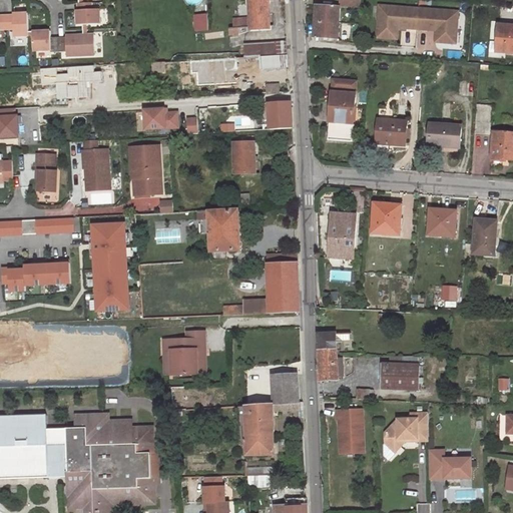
[(248,0),(250,17),(229,19),(230,35),(240,35),(239,28),(250,27),(250,30),(271,29),(269,0),(248,0)]
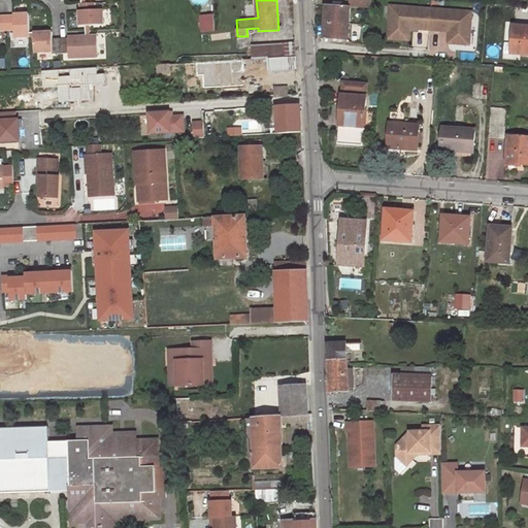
[(90,28),(104,27),(103,8),(96,8),(95,1),(86,2),(81,2),(80,2),(80,9),(78,9),(79,28),(86,28),(90,28)]
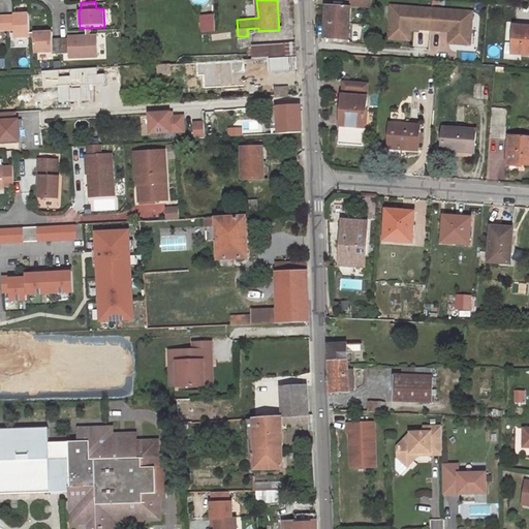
[(431,29),(433,8),(392,5),(389,38),(407,39),(408,25),(419,26),(419,29),(431,29)]
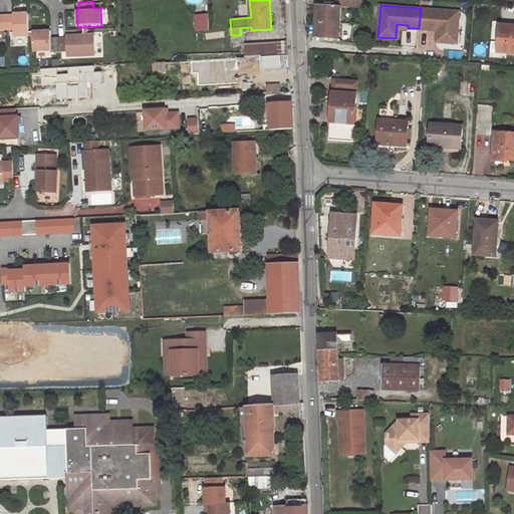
[(315,37),(338,39),(340,8),(317,6),(315,37)]
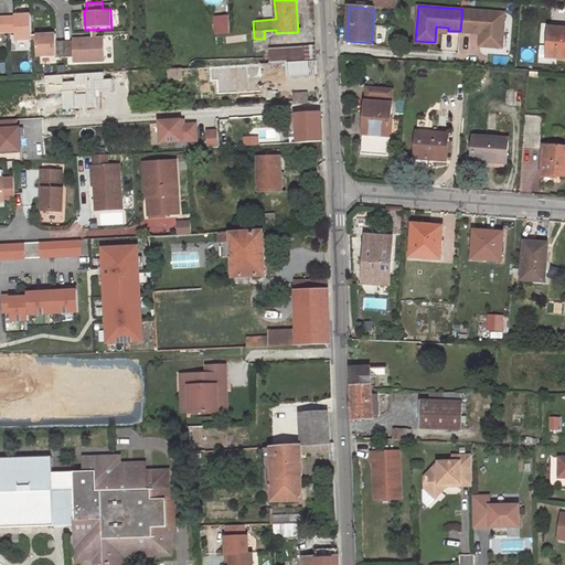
[(228,8),(213,9),(214,34),(230,33),(228,8)]
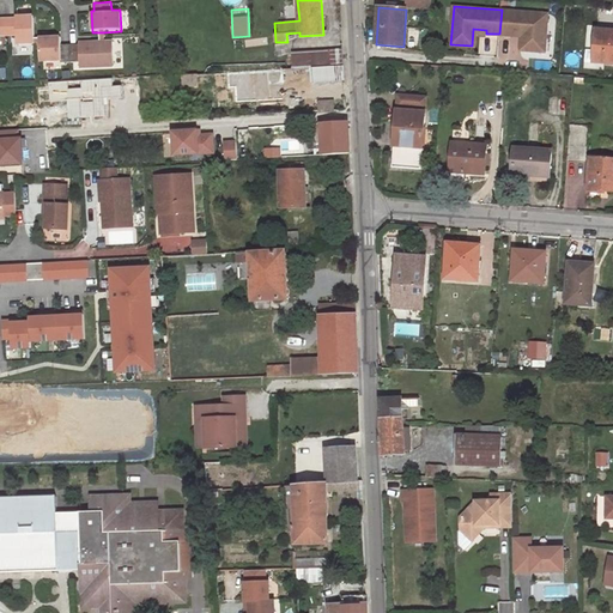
[(502,10),(499,34),(511,35),(513,32),(526,34),(525,50),(545,52),(548,14),(502,10)]
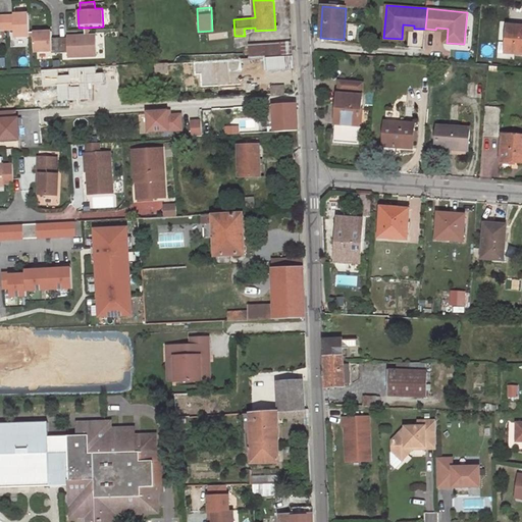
[(14,37),(29,36),(29,32),(28,12),(13,12),(13,14),(6,14),(6,28),(13,28),(14,37)]
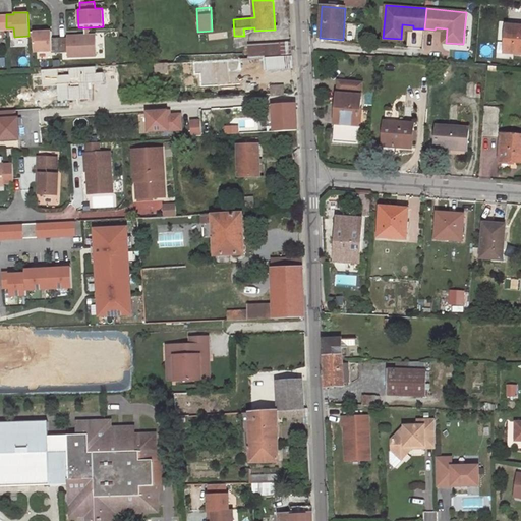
[(402,24),(401,39),(404,39),(405,27),(413,29),(413,25),(402,24)]
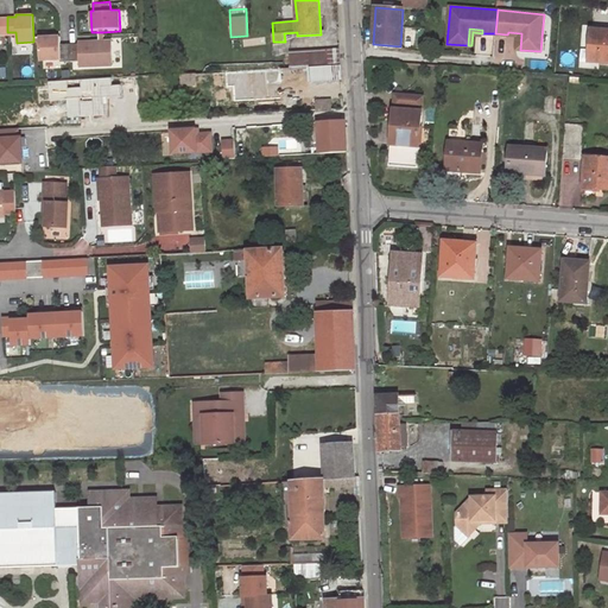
[(607,31),(591,31),(589,62),(607,62),(607,31)]
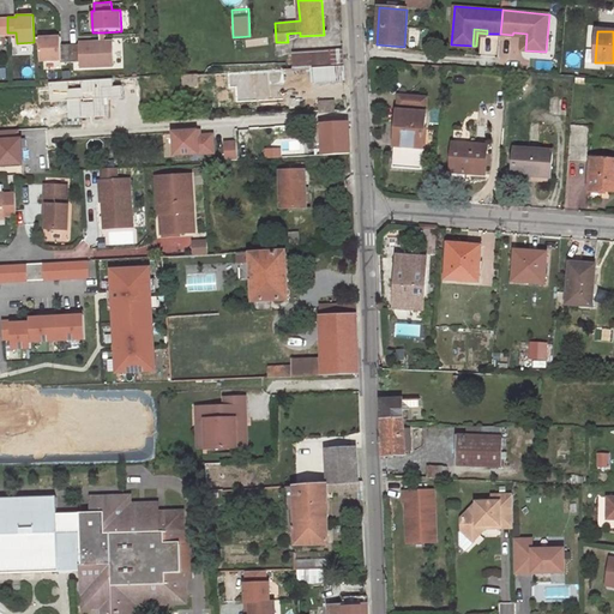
[(513,32),(512,35),(523,36),(522,50),(525,50),(527,34),(513,32)]
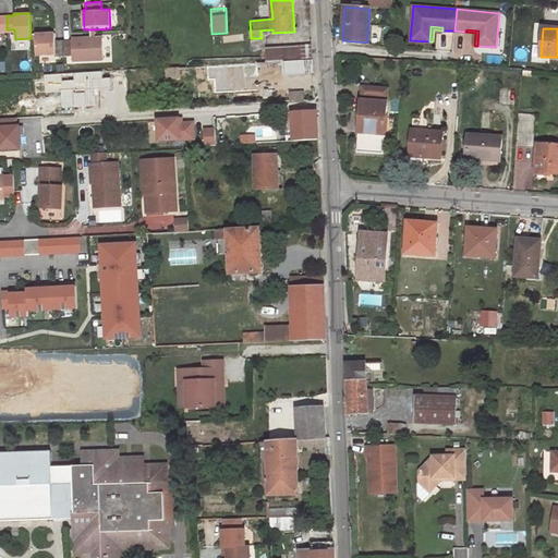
[(36,55),(56,53),(56,57),(63,57),(63,40),(63,39),(55,39),(55,33),(35,33),(35,38),(36,55)]
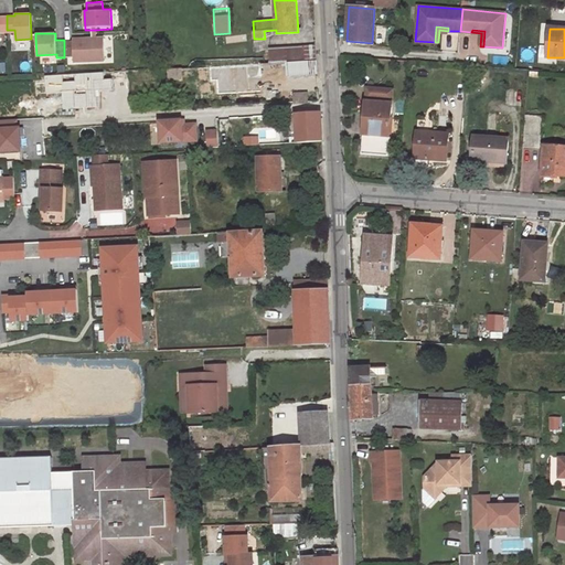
[(73,62),(104,61),(103,36),(96,38),(92,38),(73,39),(73,41),(64,41),(64,57),(73,57),(73,62)]
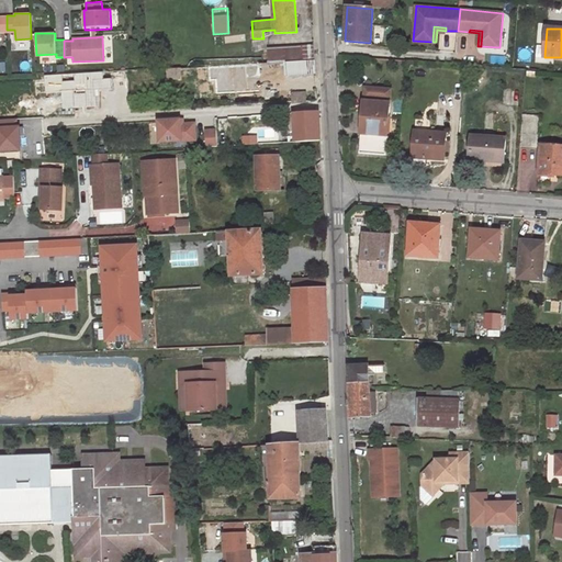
[(314,45),(285,46),(287,60),(315,58),(314,45)]
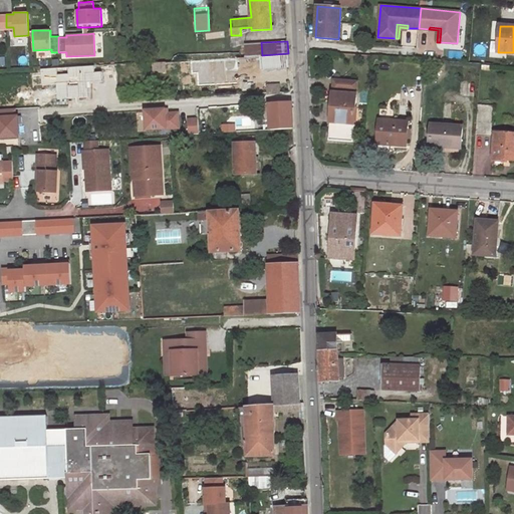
[(262,55),(261,42),(245,43),(245,57),(262,56),(262,55)]
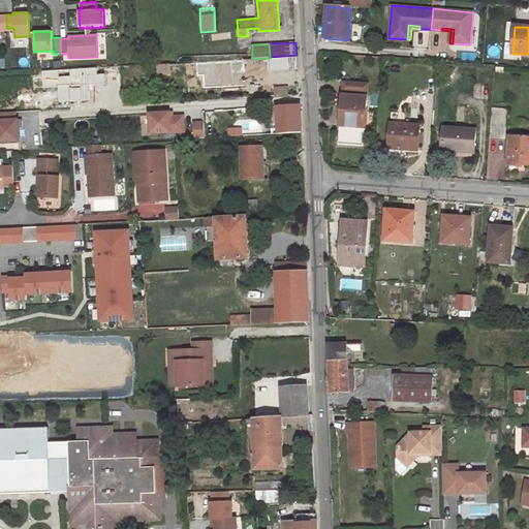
[(270,58),(270,72),(298,70),(297,57),(270,58)]
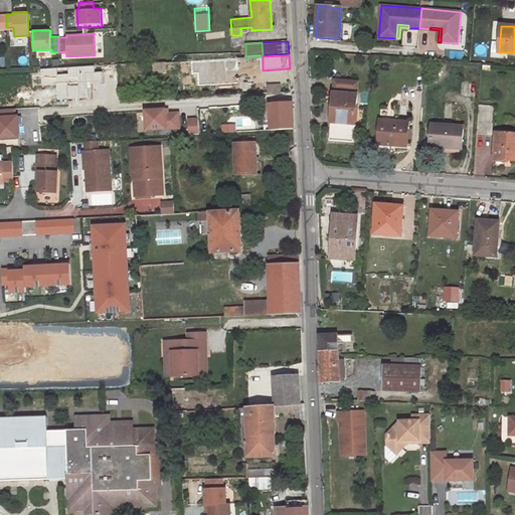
[(215,84),(238,83),(237,58),(214,59),(215,84)]
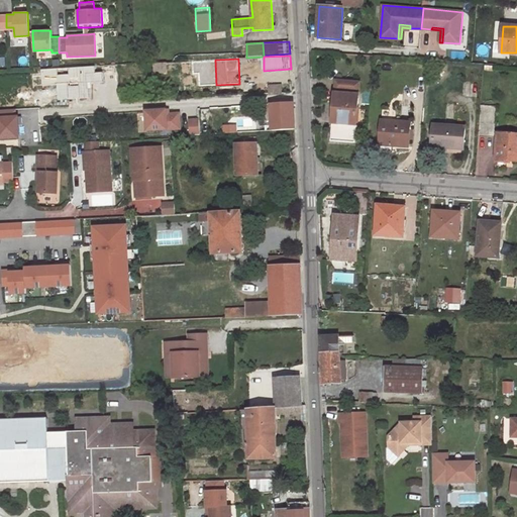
[(199,86),(216,85),(215,60),(191,62),(192,74),(198,74),(199,86)]
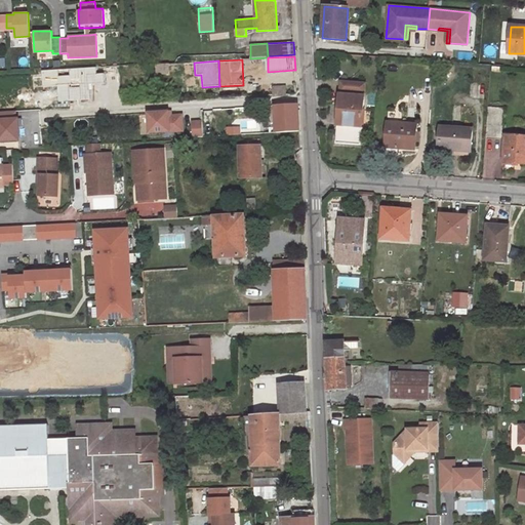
[(158,74),(169,73),(168,64),(157,65),(158,74)]
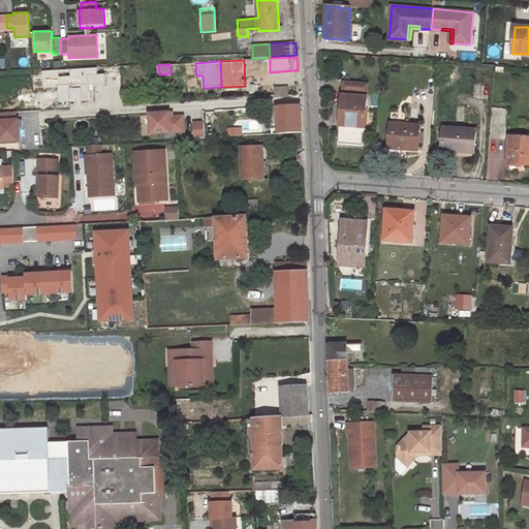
[(343,93),(367,95),(368,84),(344,82),(343,93)]
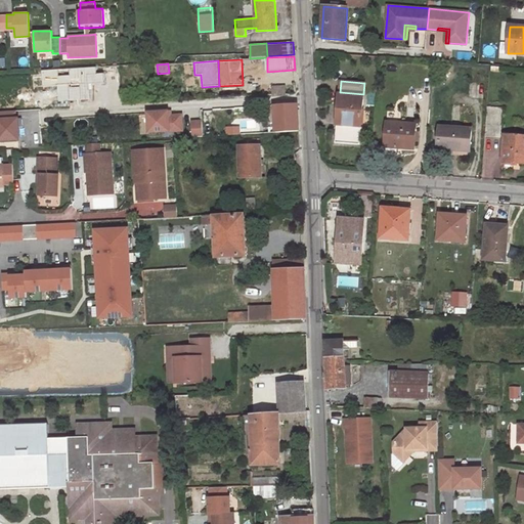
[(243,85),(219,86),(220,98),(243,96),(243,85)]
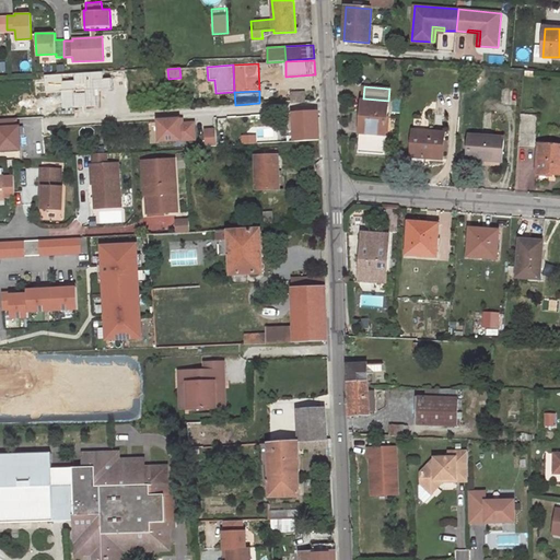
[(305,93),(292,93),(293,102),(305,101),(305,93)]
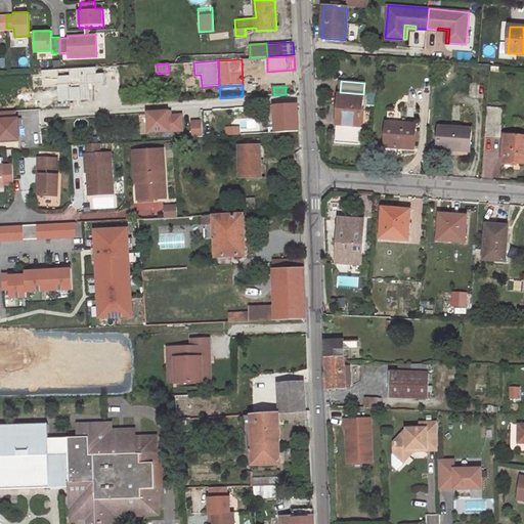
[(363,94),(340,92),(336,142),(360,144),(363,94)]
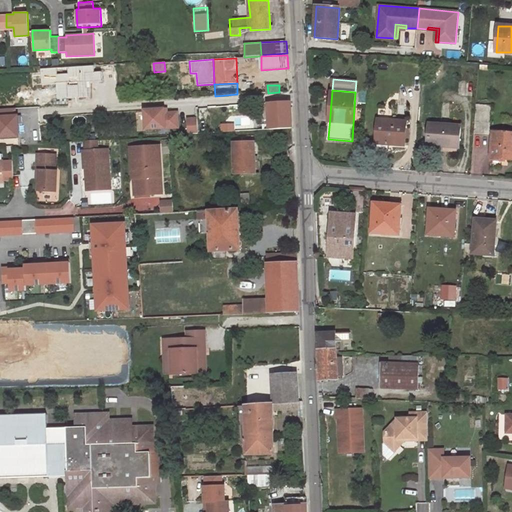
[(237,94),(237,106),(255,106),(254,93),(237,94)]
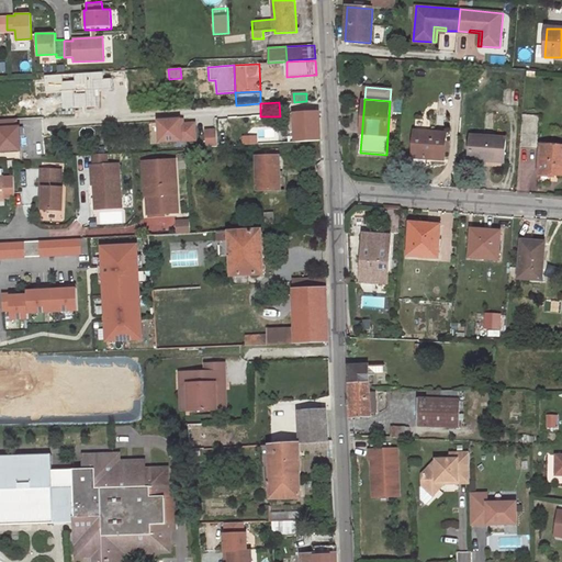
[(318,112),(294,113),(295,142),(321,141),(318,112)]
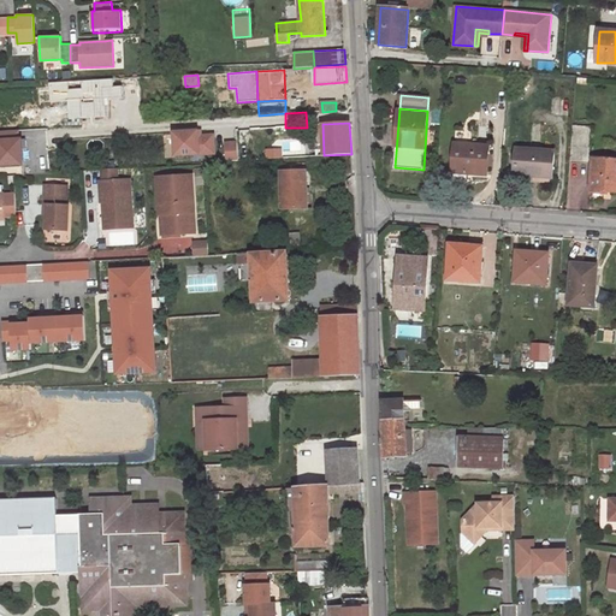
[(573,125),(570,160),(588,161),(591,126),(573,125)]
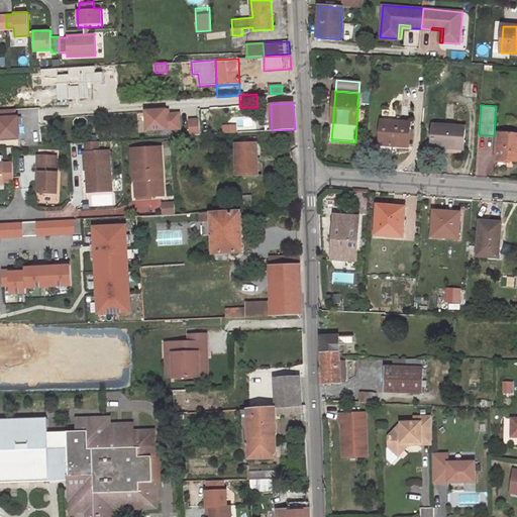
[(183,130),(182,111),(170,112),(170,108),(146,109),(147,131),(183,130)]
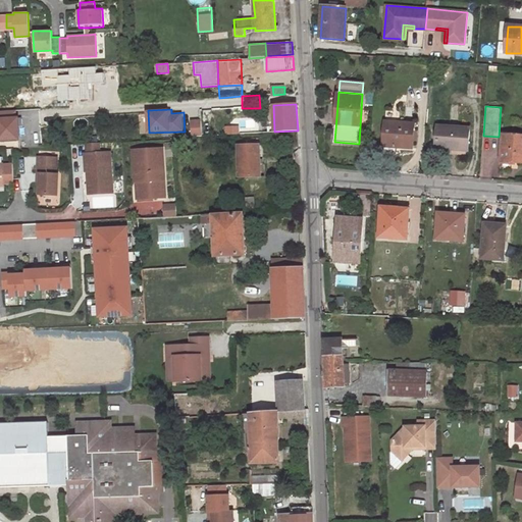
[(0,111),(0,141),(21,141),(20,110),(0,111)]
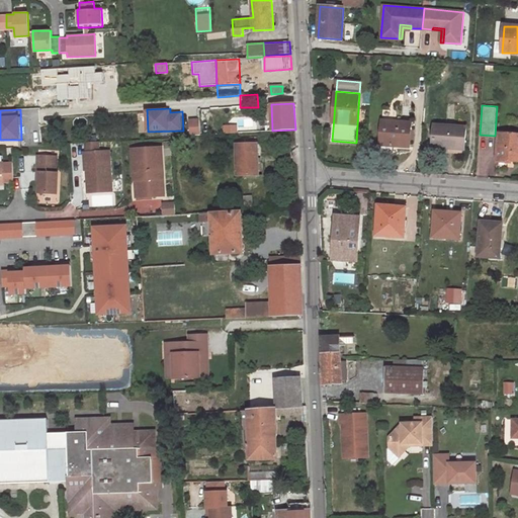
[(190,134),(200,134),(200,118),(190,118),(190,134)]
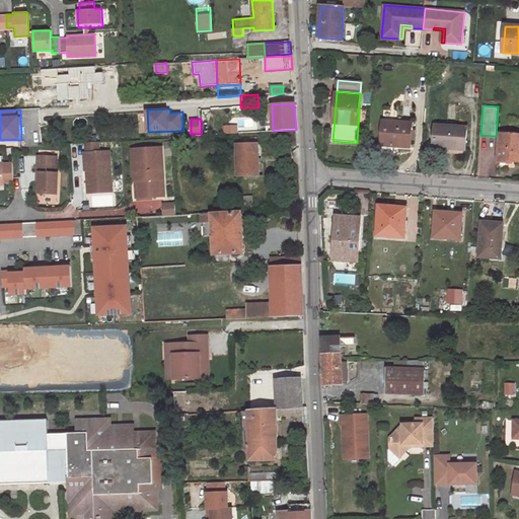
[(413,124),(384,121),(382,141),(395,142),(394,146),(410,147),(413,124)]
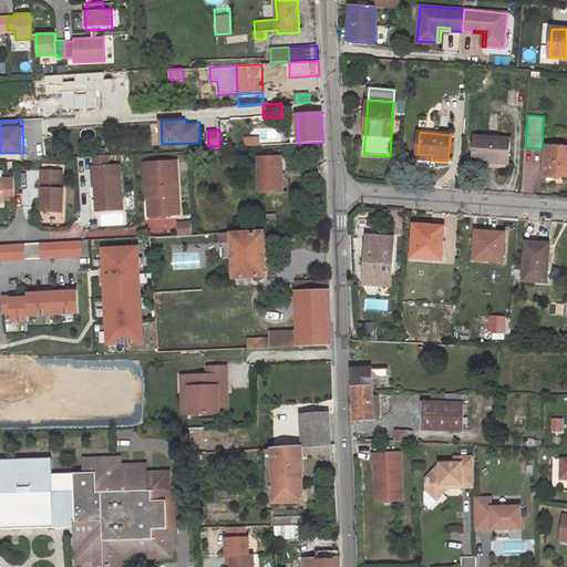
[(511,138),(476,136),(474,162),(495,163),(495,161),(508,162),(511,138)]
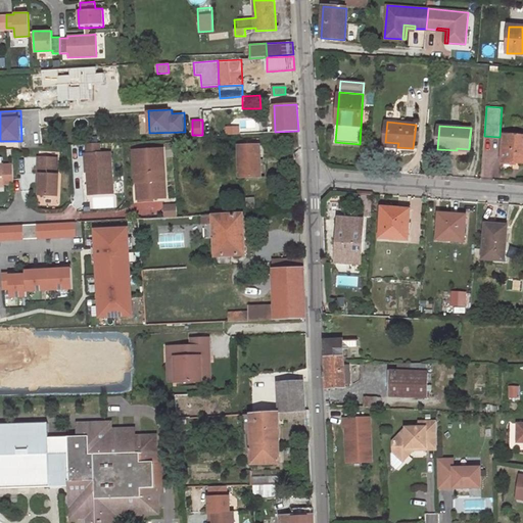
[(522,136),(504,135),(502,169),(512,169),(513,162),(522,162),(522,136)]
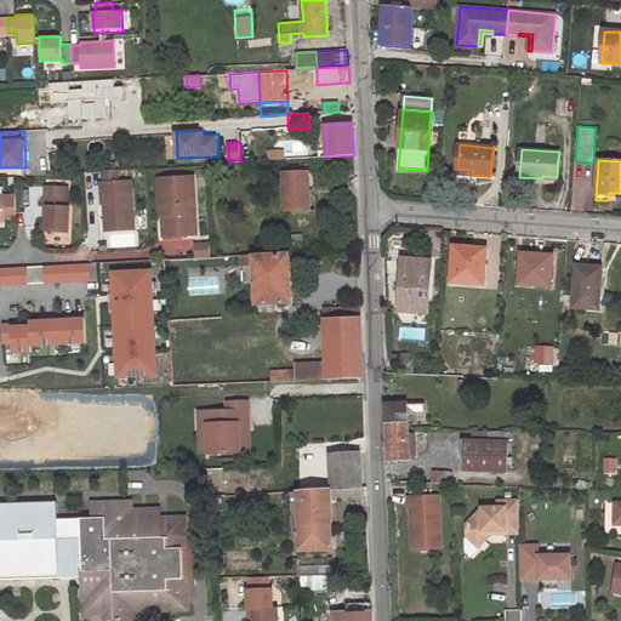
[(288,174),(284,174),(284,197),(285,210),(311,210),(309,174),(308,172),(308,165),(286,166),(288,174)]
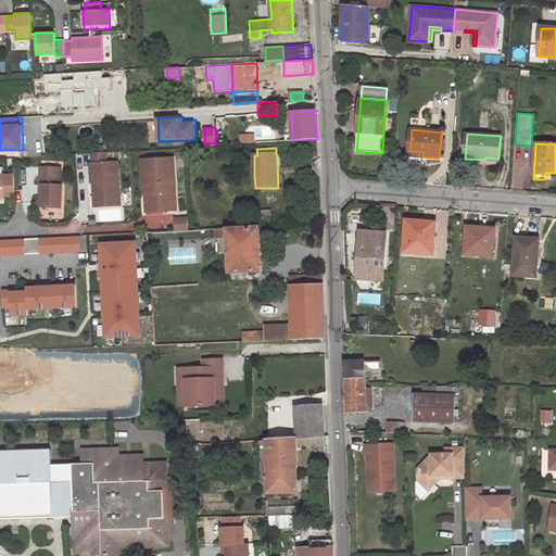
[(99,184),(100,206),(121,205),(118,162),(106,163),(106,152),(92,153),(93,164),(90,164),(91,184),(93,184),(99,184)]
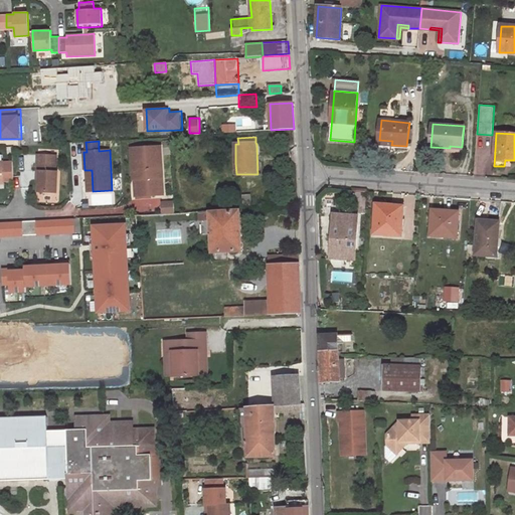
[(138,160),(139,178),(134,178),(135,195),(162,194),(159,147),(132,148),(132,161),(133,161),(138,160)]
